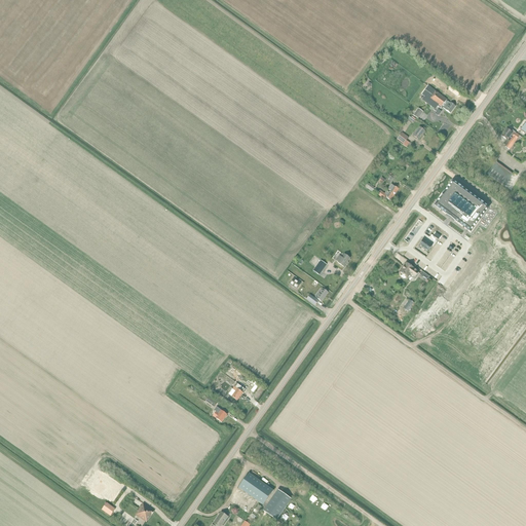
[(428,86),(421,95),(425,98),(422,101),(435,110),(438,107),(441,110),(447,101),(428,86)]
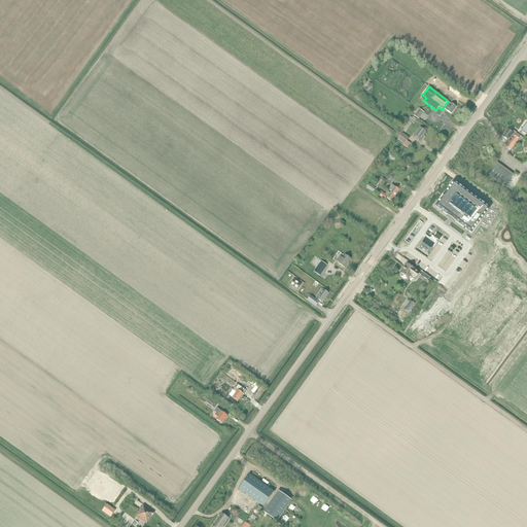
[(449,103),(444,109),(452,114),(456,107),(452,104),(451,105),(449,103)]
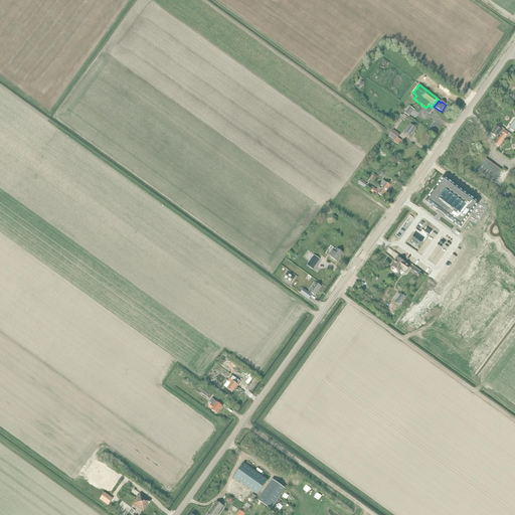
[(409,107),(405,114),(409,117),(413,110),(409,107)]
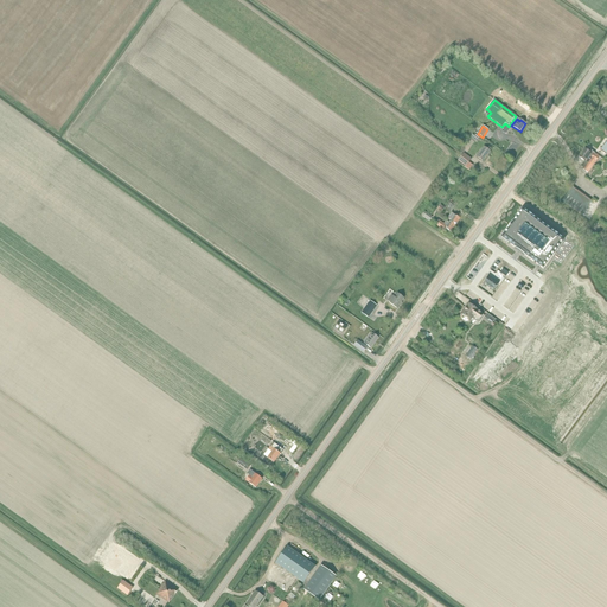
[(485,147),(477,158),(484,163),(491,153),(486,149),(487,148),(485,147)]
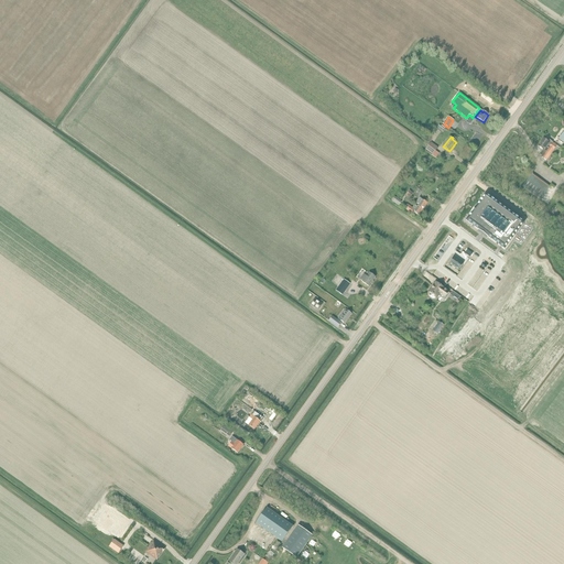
[(552,143),(553,143),(549,140),(548,141),(543,139),(538,147),(543,150),(540,155),(542,156),(542,158),(546,161),(556,147),(552,143)]
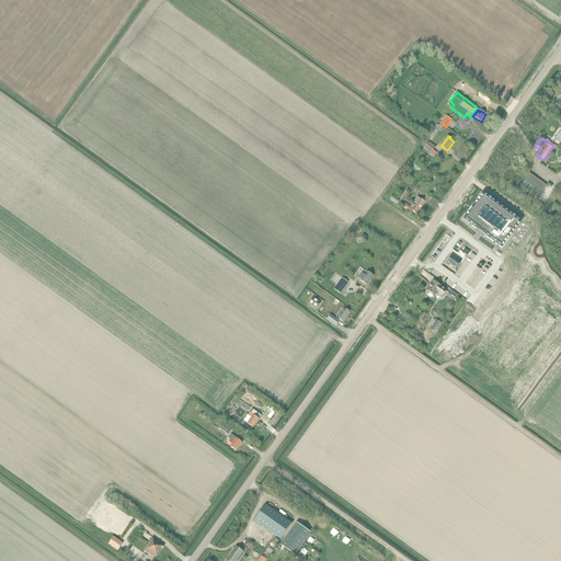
[(436,147),(428,141),(423,149),(434,157),(437,153),(433,150),(436,147)]
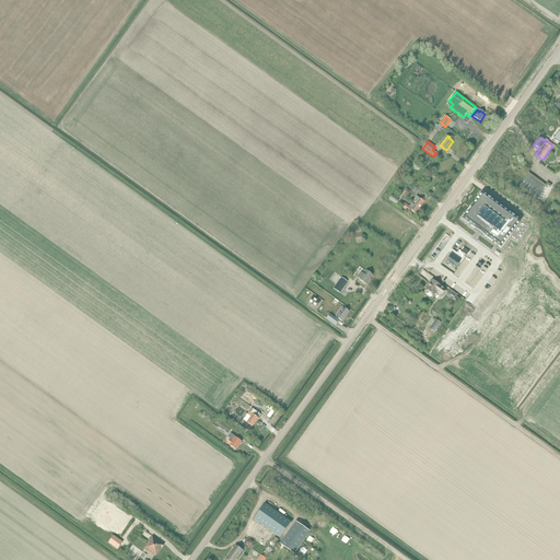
[(527,173),(518,185),(537,198),(546,186),(527,173)]
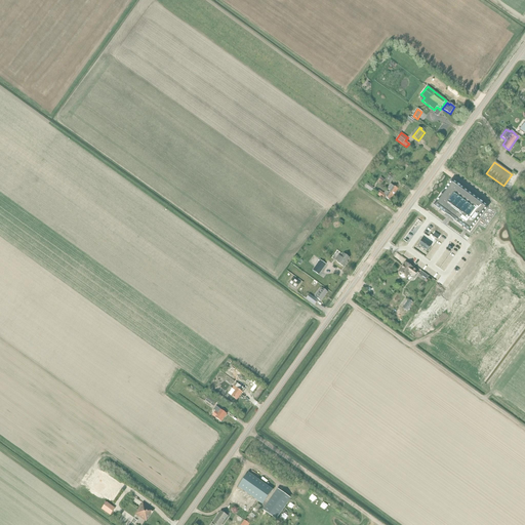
[(439,198),(434,205),(445,213),(445,214),(453,220),(453,219),(470,231),(480,217),(487,207),(486,207),(487,206),(451,180),(443,191),(438,198),(439,198)]
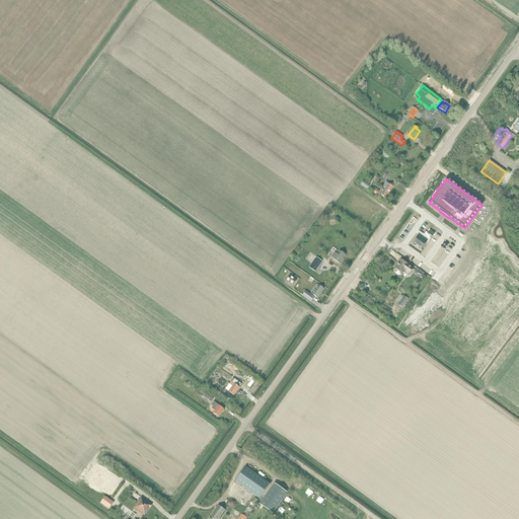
[(360,186),(367,190),(370,186),(363,181),(360,186)]
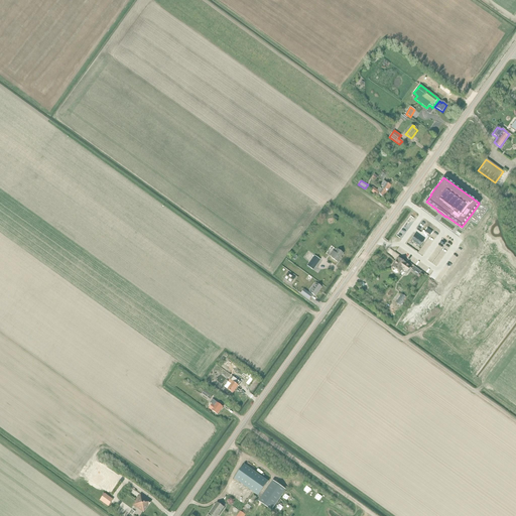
[(383,188),(382,190),(386,194),(391,186),(384,181),(381,186),(383,188)]
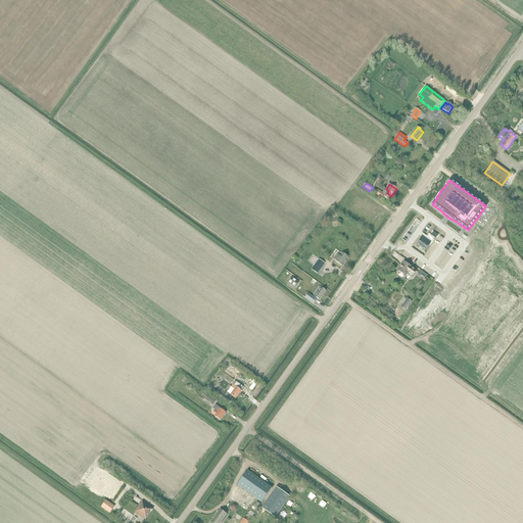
[(391,196),(387,193),(384,191),(382,194),(378,191),(376,194),(380,197),(381,196),(388,201),(391,196)]
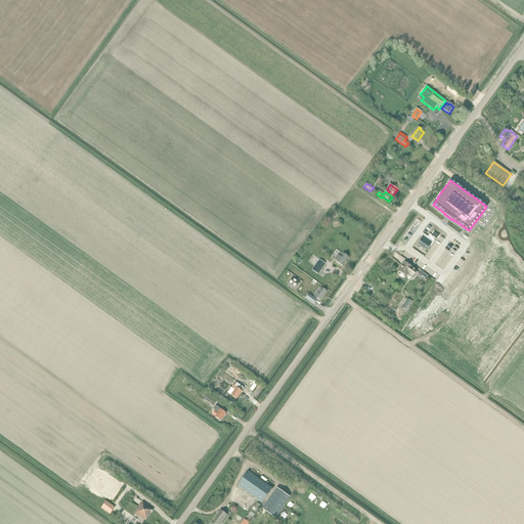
[(418,245),(426,251),(431,245),(422,238),(418,245)]
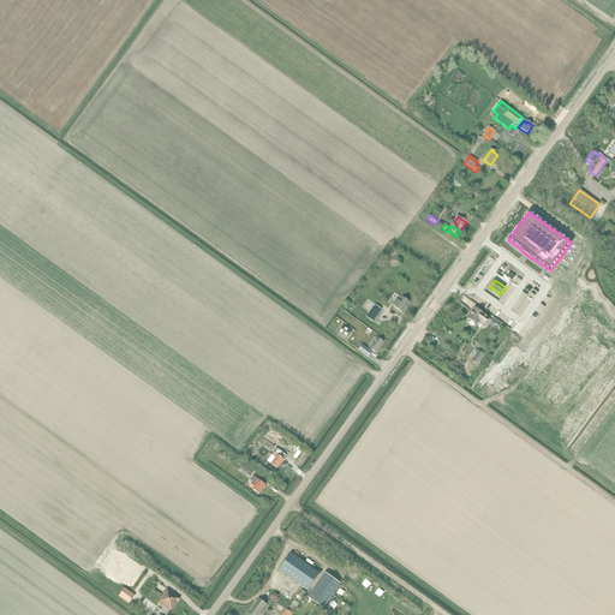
[(396,300),(393,306),(395,308),(395,309),(402,314),(410,304),(402,298),(400,303),(396,300)]
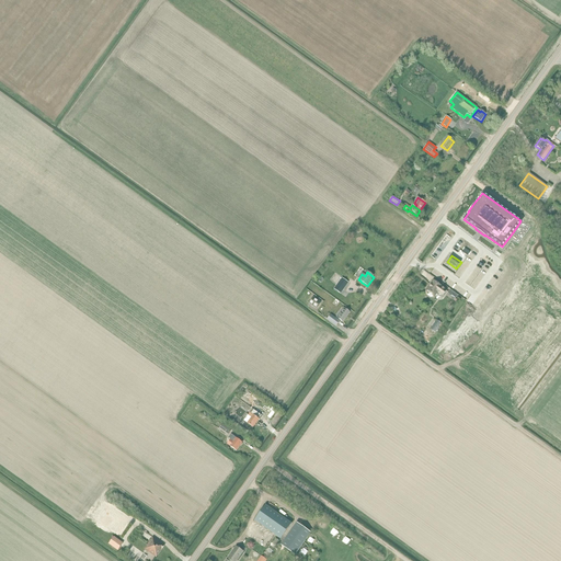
[(470,288),(476,292),(487,277),(481,274),(470,288)]
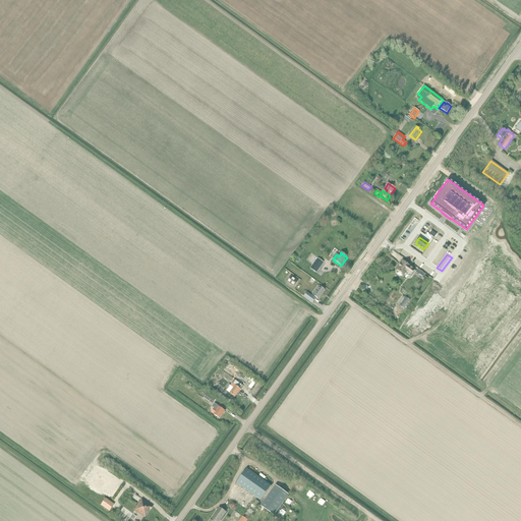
[(317,259),(310,269),(315,273),(323,263),(317,259)]
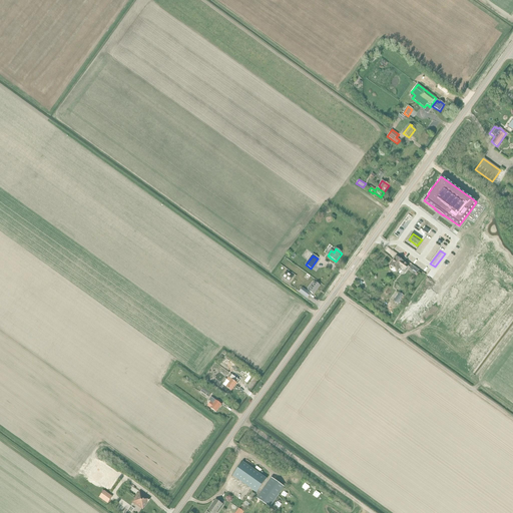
[(396,258),(390,266),(391,267),(390,268),(390,270),(393,272),(396,272),(396,271),(397,272),(400,268),(405,272),(408,267),(403,263),(404,263),(396,258)]
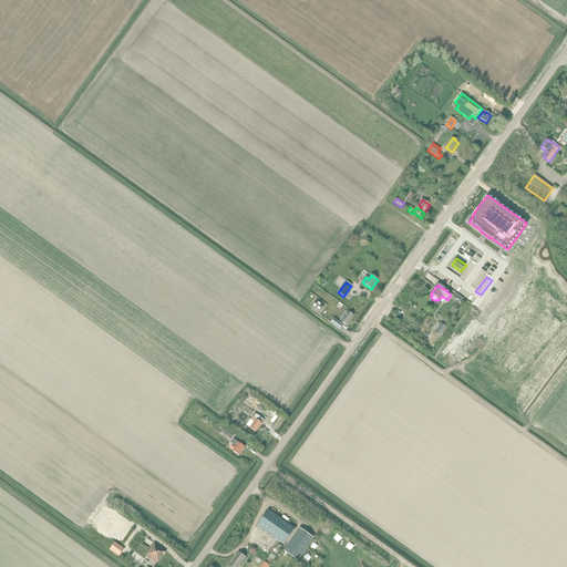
[(460,302),(463,298),(455,294),(453,297),(460,302)]
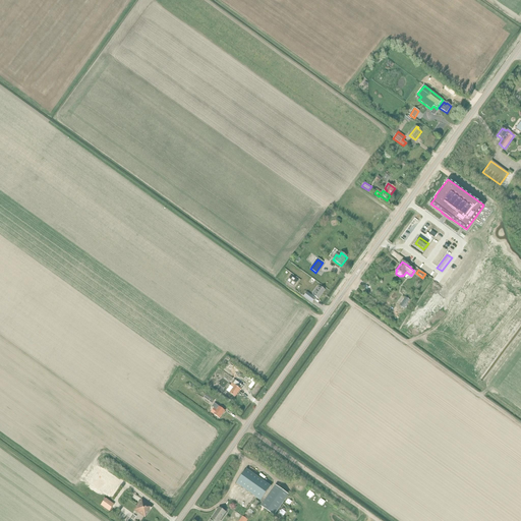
[(287,282),(294,287),(298,281),(291,276),(287,282)]
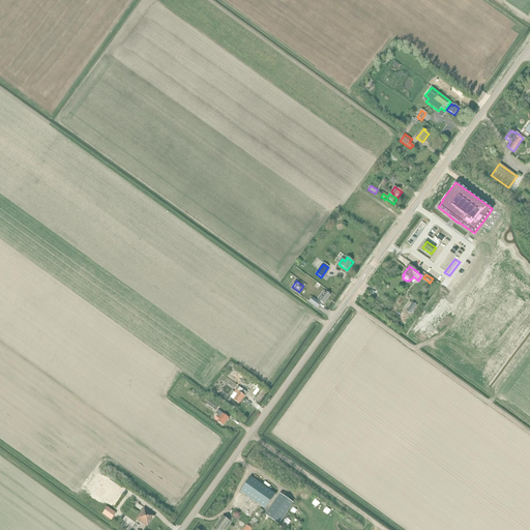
[(321,298),(320,299),(321,300),(320,301),(324,304),(330,295),(325,291),(320,297),(321,298)]
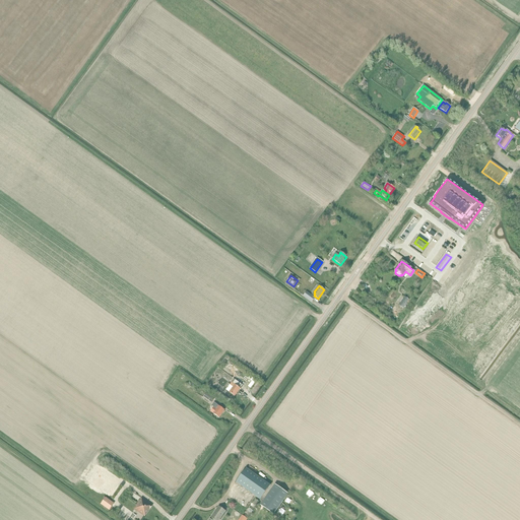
[(307,293),(304,297),(312,303),(315,299),(307,293)]
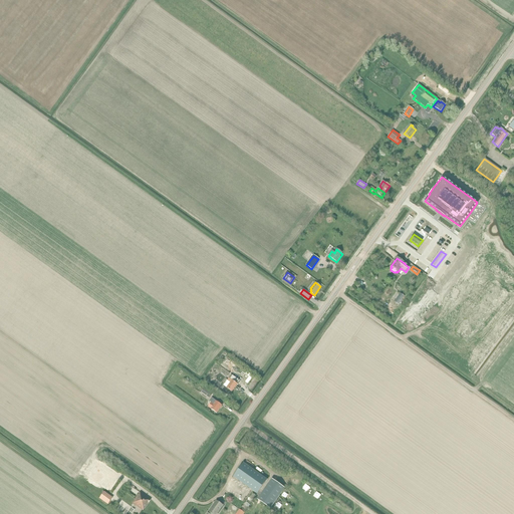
[(401,293),(394,302),(399,305),(405,297),(401,293)]
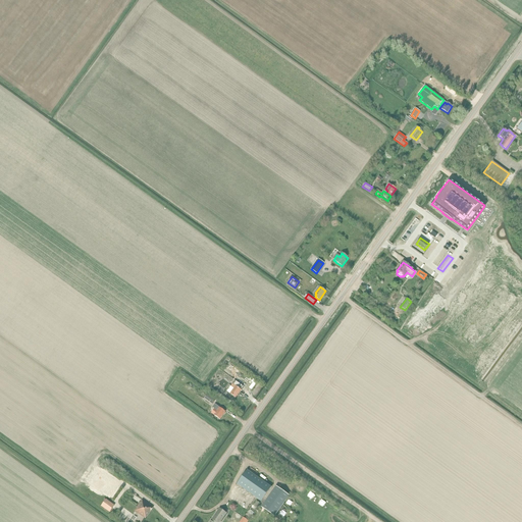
[(231,373),(235,370),(237,367),(230,362),(225,368),(231,373)]
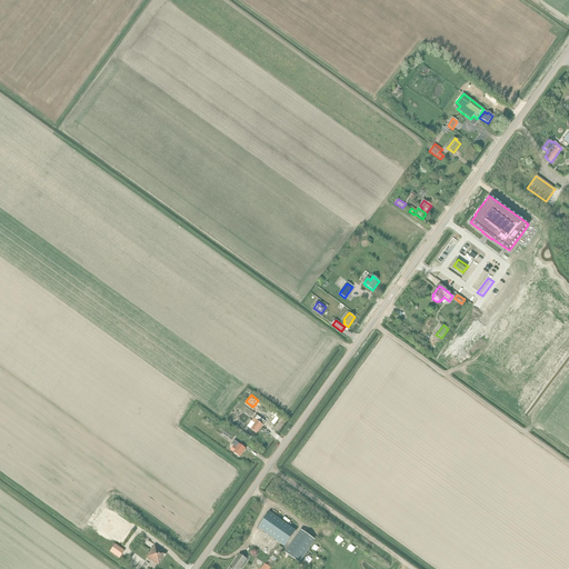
[(257,415),(253,419),(257,421),(262,426),(266,421),(257,415)]
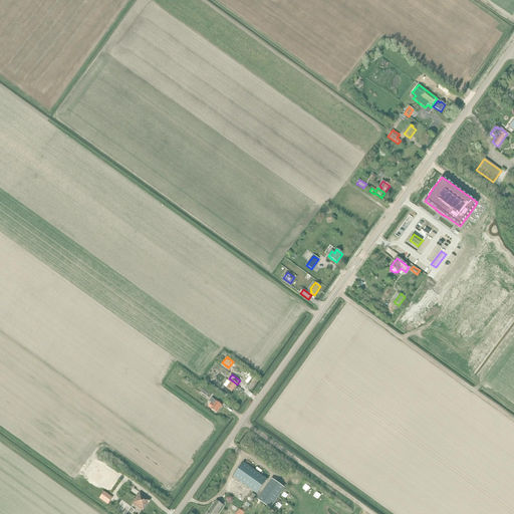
[(227,380),(224,387),(227,389),(232,393),(238,384),(237,384),(232,380),(229,378),(227,380)]
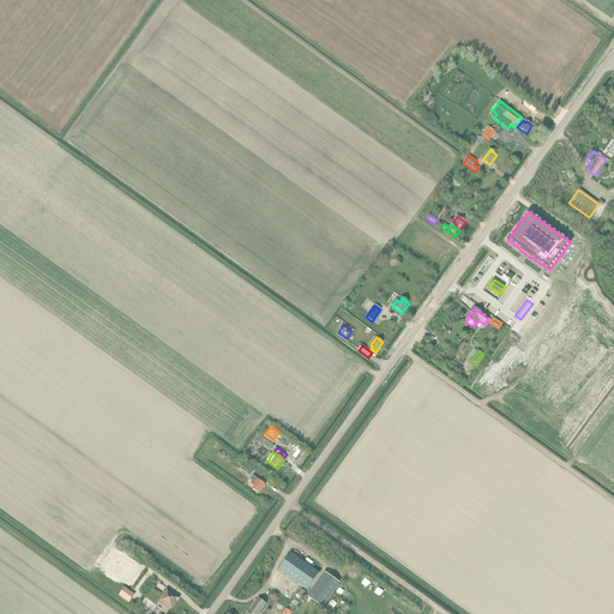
[(250,477),(253,473),(253,471),(244,464),(240,470),(250,477)]
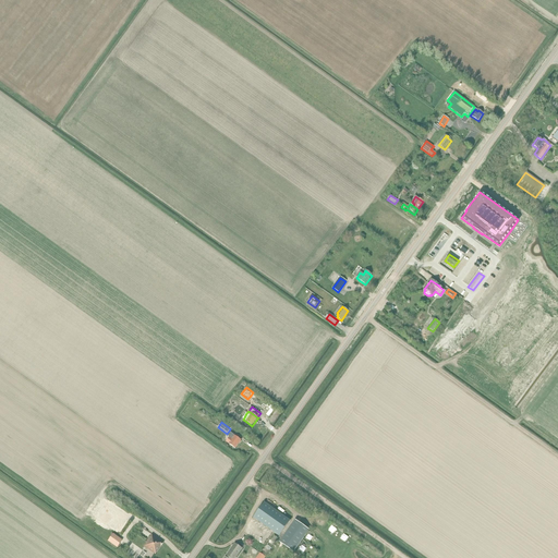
[(230,437),(226,441),(235,449),(241,440),(235,436),(234,437),(230,434),(229,436),(230,437)]
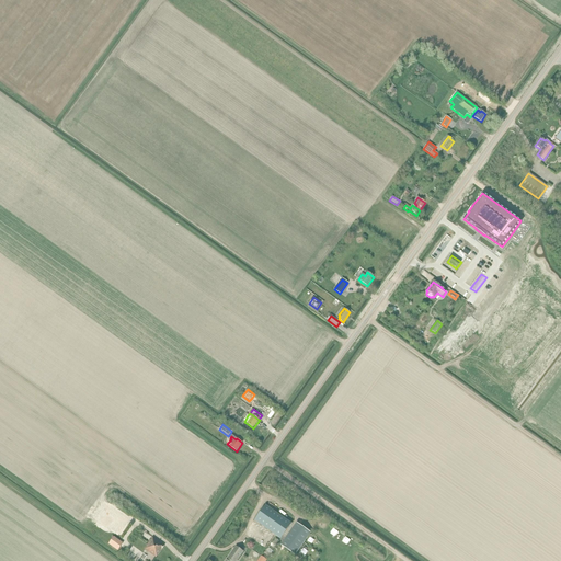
[(265,505),(254,521),(276,537),(281,539),(292,524),(285,519),(284,518),(278,515),(265,505)]
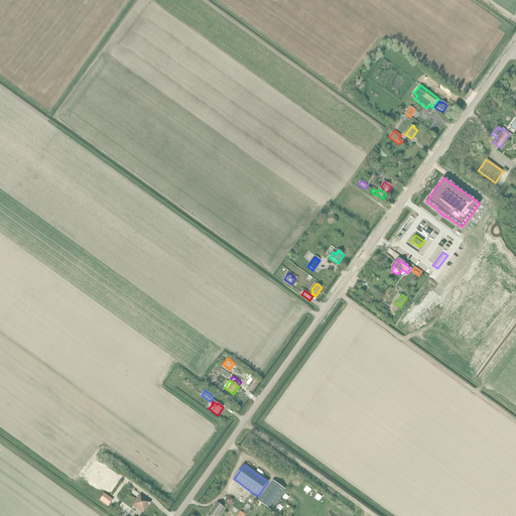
[(264,510),(266,507),(271,511),(286,491),(273,481),(258,501),(262,504),(260,507),(264,510)]
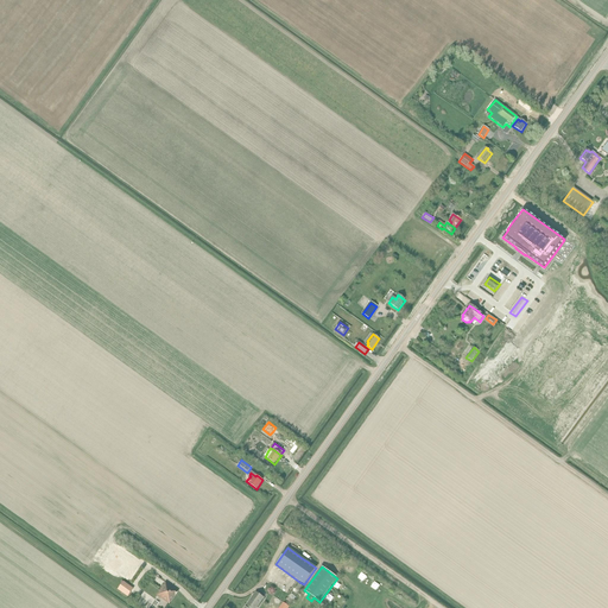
[(124,582),(118,590),(128,597),(133,589),(124,582)]
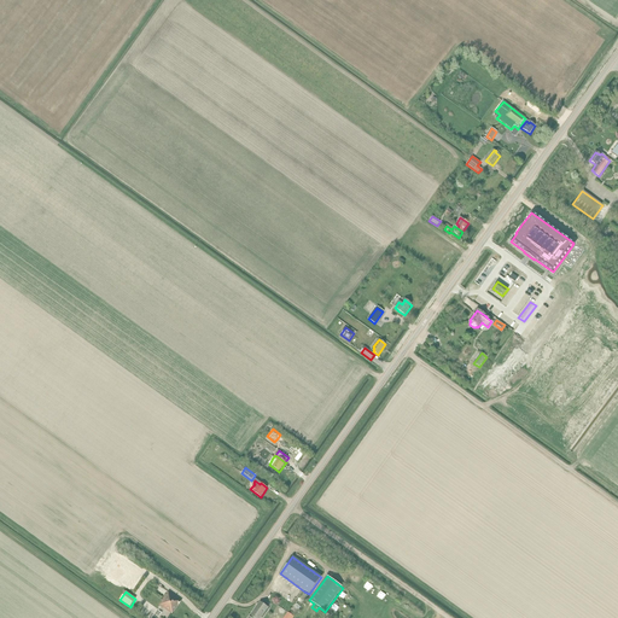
[(169,593),(159,606),(173,614),(181,601),(169,593)]
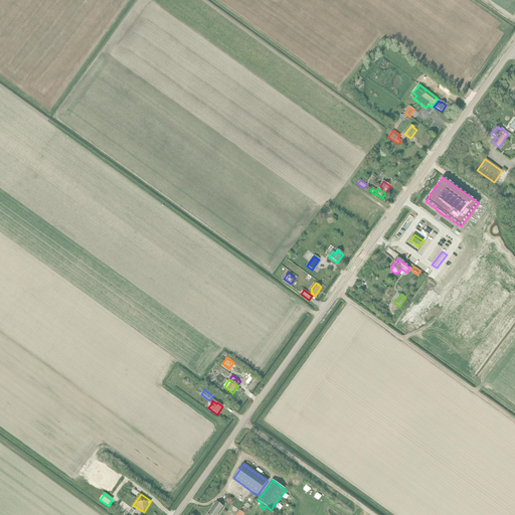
[(216,514),(223,507),(216,502),(206,514),(216,514)]
